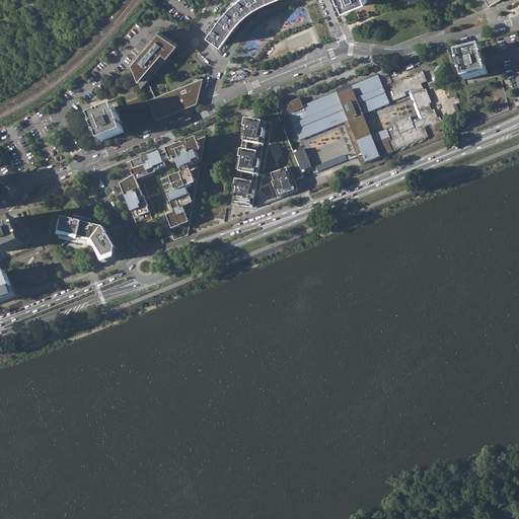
[(226,12),(209,34),(223,45),(239,21),(243,17),(246,14),(250,11),(254,8),(258,6),(263,4),(267,2),(272,0),(238,0),(236,2),(233,5),(231,7),(226,12)]
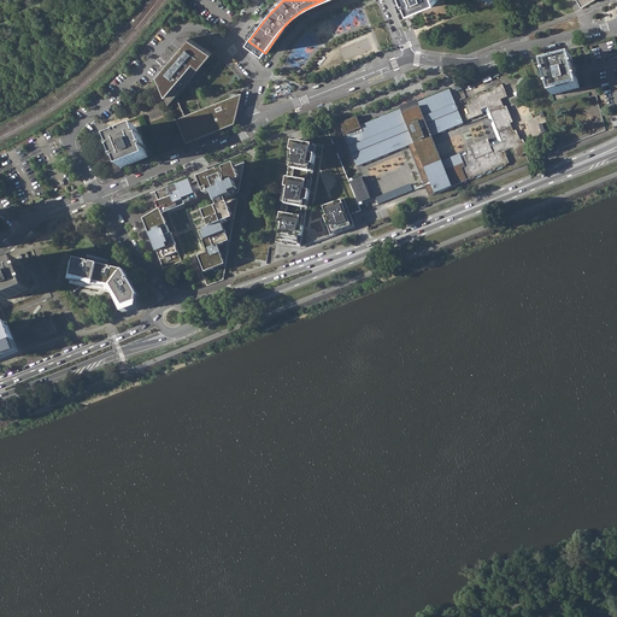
[(172,58),(158,75),(170,104),(175,98),(213,53),(205,47),(189,37),(172,58)]
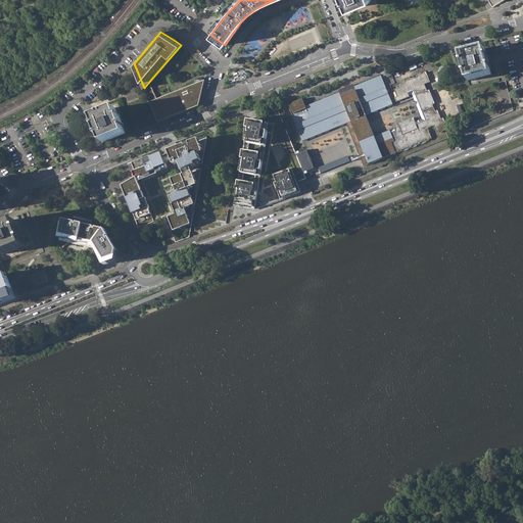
[(466,74),(468,81),(491,75),(489,67),(491,67),(490,65),(489,65),(487,58),(489,58),(488,55),(486,55),(485,48),(461,54),(463,61),(461,62),(462,64),(464,64),(466,72),(464,72),(464,75),(466,74)]
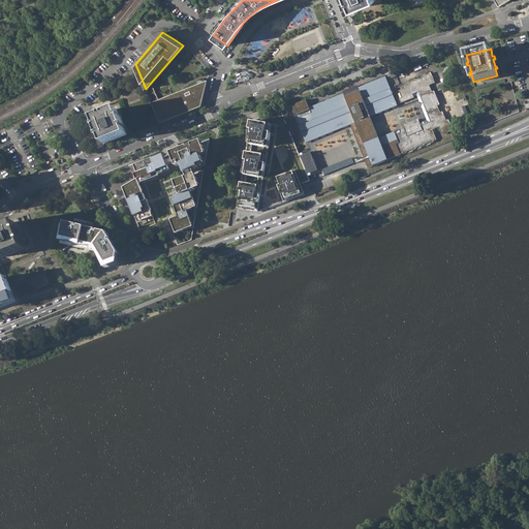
[(397,144),(401,154),(403,153),(404,154),(406,154),(408,152),(407,152),(412,150),(415,149),(422,146),(424,146),(426,145),(431,142),(431,143),(433,143),(435,142),(434,141),(436,139),(433,130),(439,127),(442,135),(444,134),(447,134),(448,133),(448,132),(450,131),(449,128),(453,128),(449,121),(447,123),(446,120),(443,114),(441,115),(440,113),(438,105),(437,103),(439,102),(435,93),(433,94),(432,92),(430,85),(436,83),(432,74),(430,75),(429,73),(422,76),(423,79),(419,80),(415,79),(412,80),(410,82),(408,84),(405,86),(406,88),(402,89),(403,92),(400,93),(402,97),(400,98),(402,102),(414,97),(414,96),(417,95),(427,120),(421,123),(419,121),(417,122),(416,119),(405,124),(406,126),(404,127),(399,129),(399,130),(400,132),(396,134),(398,139),(399,143),(397,144)]
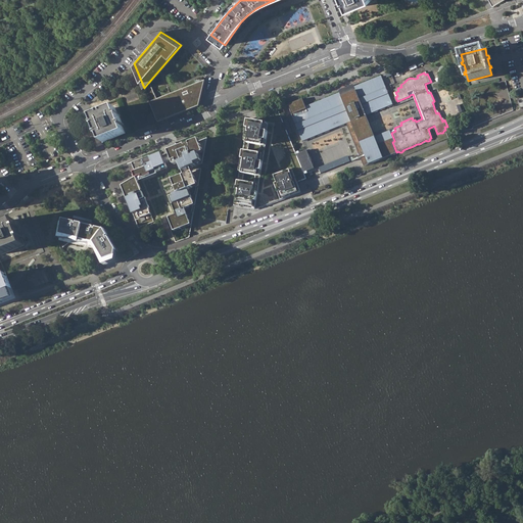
[(306,106),(305,105),(292,110),(293,112),(292,112),(302,140),(346,123),(364,165),(396,152),(392,142),(394,141),(393,138),(378,144),(375,136),(366,114),(393,104),(382,76),(355,87),(357,89),(353,90),(351,91),(349,88),(345,90),(346,93),(344,94),(342,95),(340,92),(306,106)]
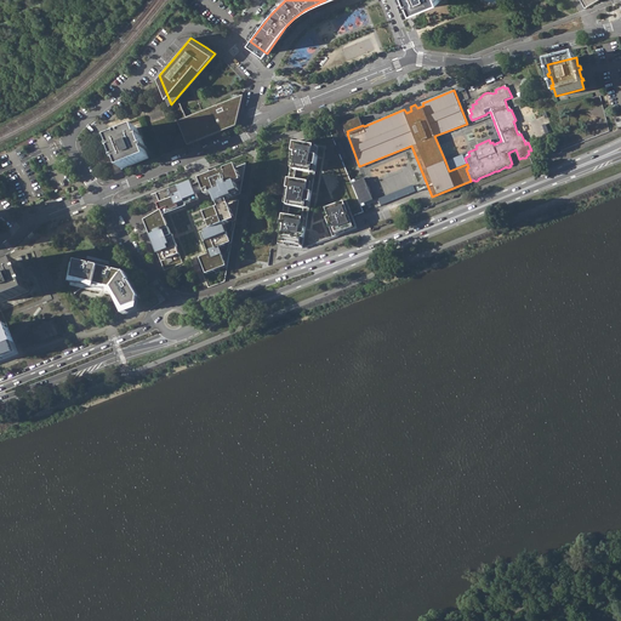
[(244,96),(186,119),(178,123),(188,146),(237,126),(237,124),(244,96)]
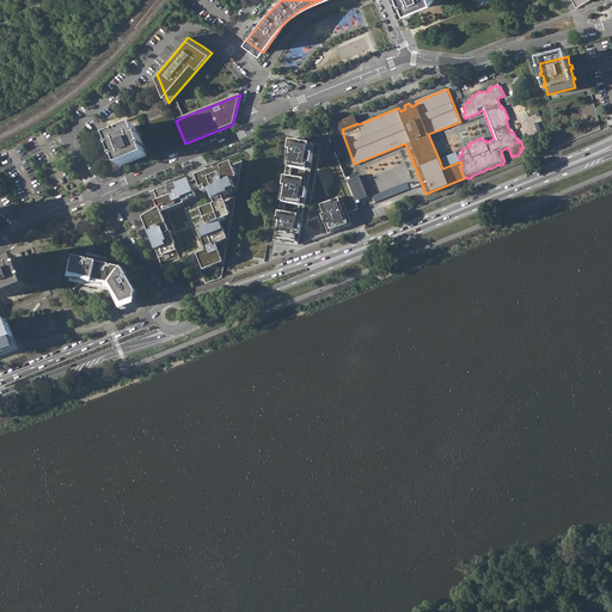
[(173,97),(169,103),(176,121),(183,117),(173,97)]
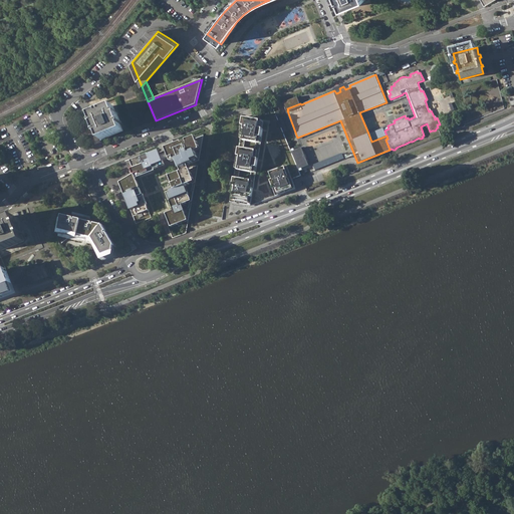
[(285,102),(287,108),(300,103),(299,100),(298,96),(298,95),(284,101),(285,102)]
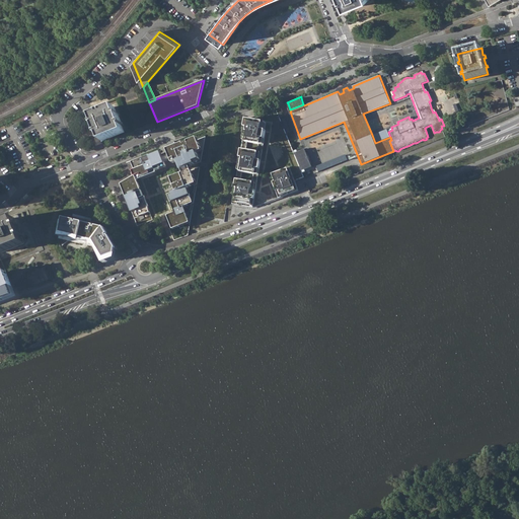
[(114,107),(91,116),(93,123),(92,124),(93,126),(94,126),(97,133),(96,133),(96,135),(98,134),(101,140),(124,132),(121,126),(123,125),(122,123),(121,123),(118,117),(119,116),(118,113),(116,114),(114,107)]
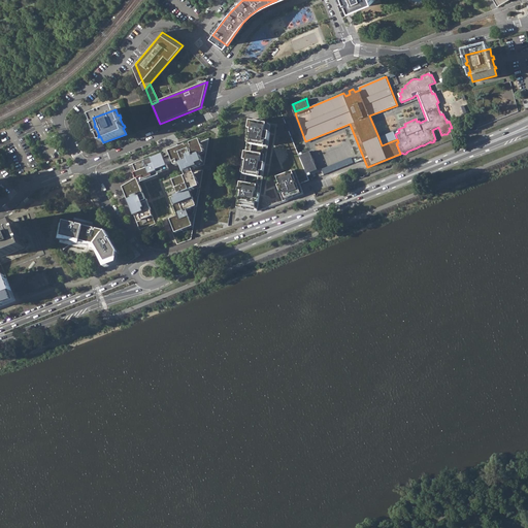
[(275,175),(294,168),(300,184),(308,180),(291,136),(286,122),(281,110),(260,119),(255,121),(272,124),(268,146),(267,156),(263,178),(262,187),(258,209),(283,199),(276,183),(278,183),(275,175)]
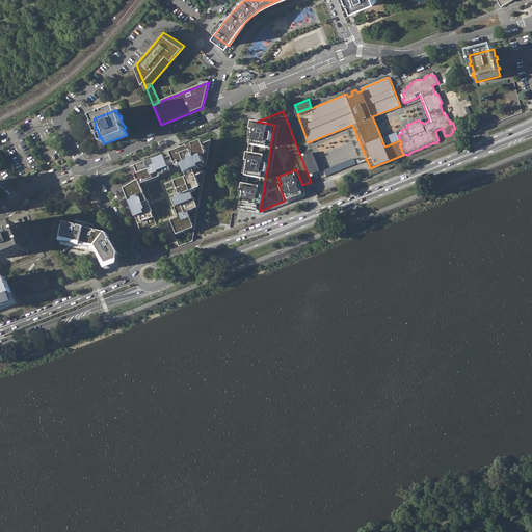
[(270,148),(274,125),(257,122),(254,121),(249,144),(248,153),(244,176),(242,184),(239,208),(260,211),(264,188),(265,180),(269,157),(270,148)]
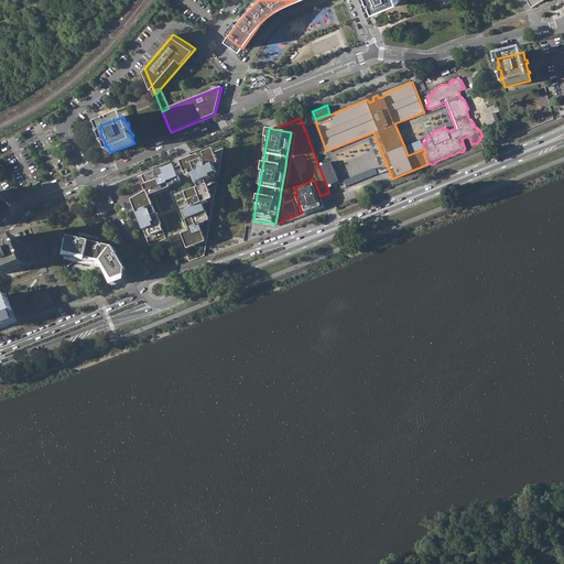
[(316,143),(311,129),(305,130),(311,145),(316,143)]
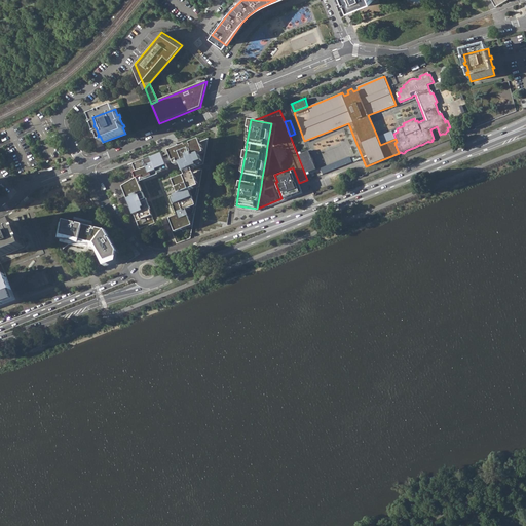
[(380,145),(396,139),(393,134),(392,130),(377,137),(380,145)]
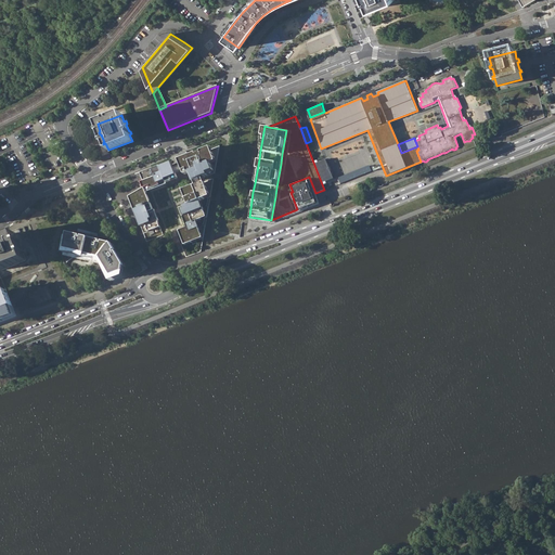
[(179,234),(184,248),(203,242),(198,230),(205,228),(206,220),(203,210),(207,208),(208,203),(210,201),(204,183),(214,179),(214,176),(210,168),(216,165),(211,152),(179,165),(181,169),(173,172),(172,167),(160,171),(159,170),(137,179),(144,193),(129,201),(147,246),(163,240),(162,239),(163,237),(157,224),(159,223),(146,195),(168,188),(167,185),(178,181),(177,177),(183,175),(185,180),(191,178),(194,184),(196,190),(183,195),(188,208),(180,213),(188,232),(179,234)]
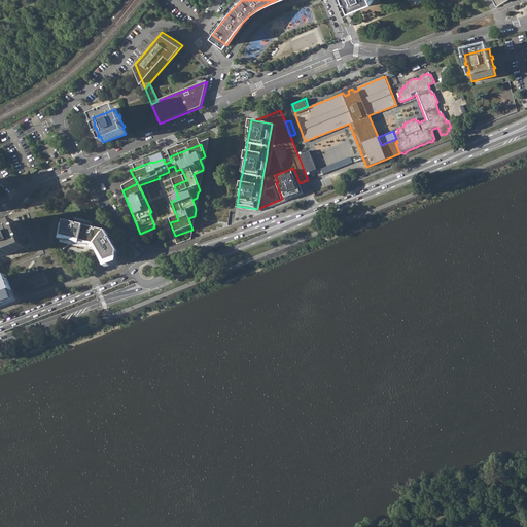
[(314,144),(309,146),(320,175),(325,173),(314,144)]
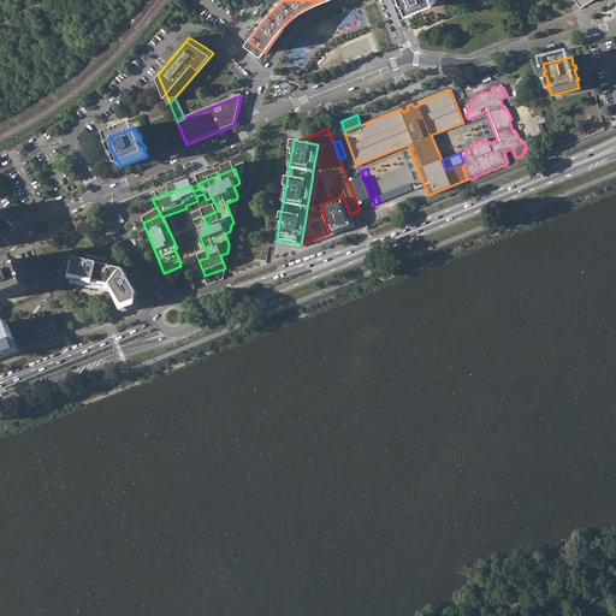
[(350,214),(343,196),(321,205),(325,213),(323,213),(330,232),(354,224),(350,214)]
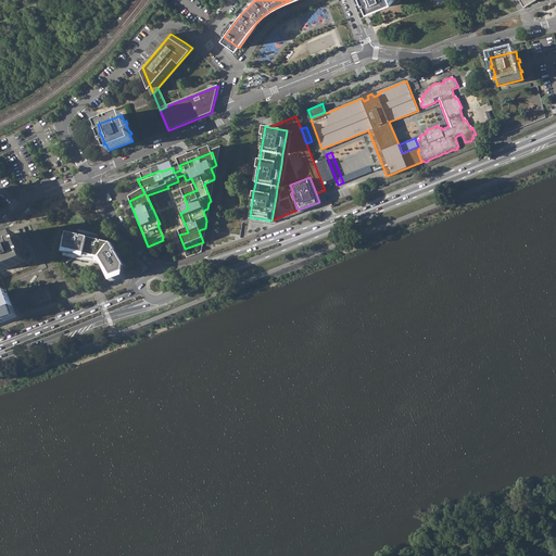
[(67,232),(64,254),(104,264),(111,278),(112,280),(123,276),(125,266),(112,243),(67,232)]
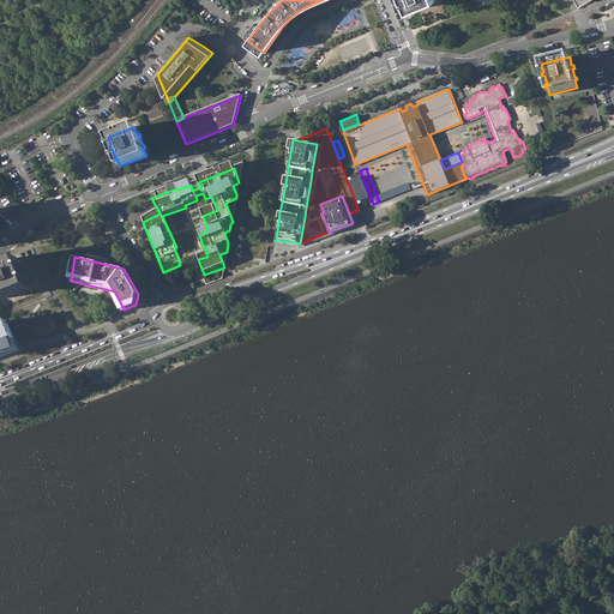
[(17,258),(0,264),(0,292),(2,298),(29,287),(25,280),(28,278),(26,276),(25,276),(23,269),(24,269),(22,265),(20,265),(17,258)]
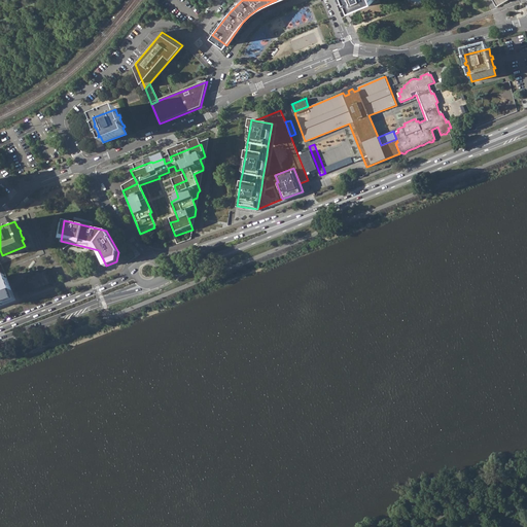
[(0,306),(5,304),(11,302),(16,300),(11,287),(10,284),(6,276),(5,276),(0,278),(0,306)]
